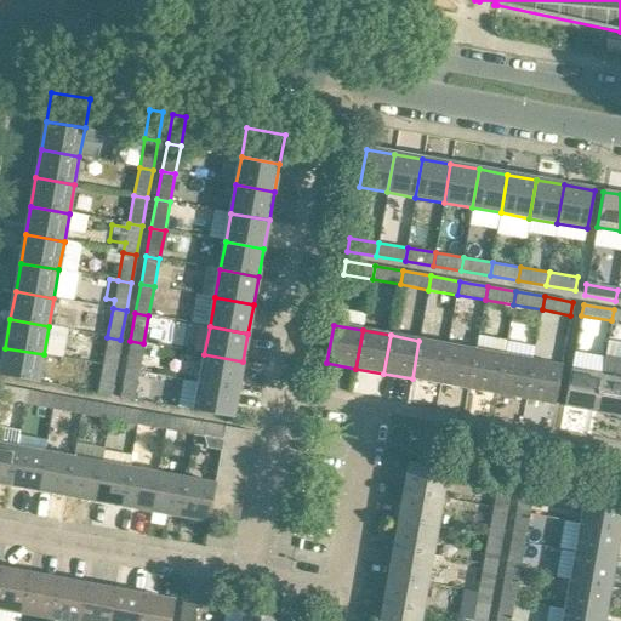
[(102,365),(115,368),(120,340),(107,337),(102,365)]
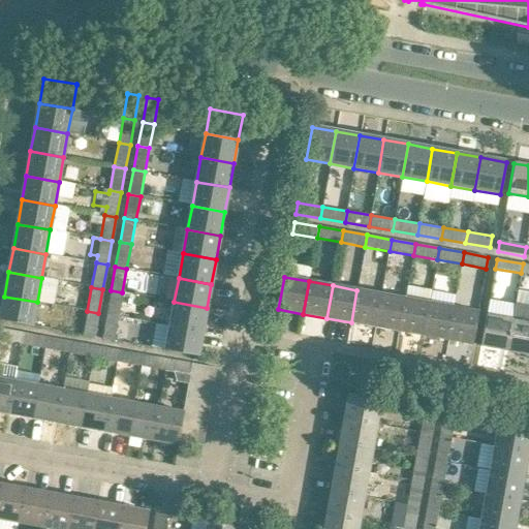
[(105,314),(117,316),(122,292),(111,290),(105,314)]
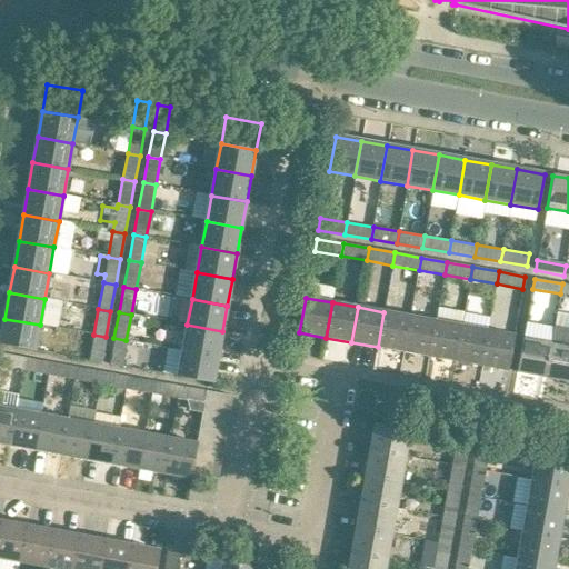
[(410,317),(383,312),(378,347),(403,352),(410,317)]
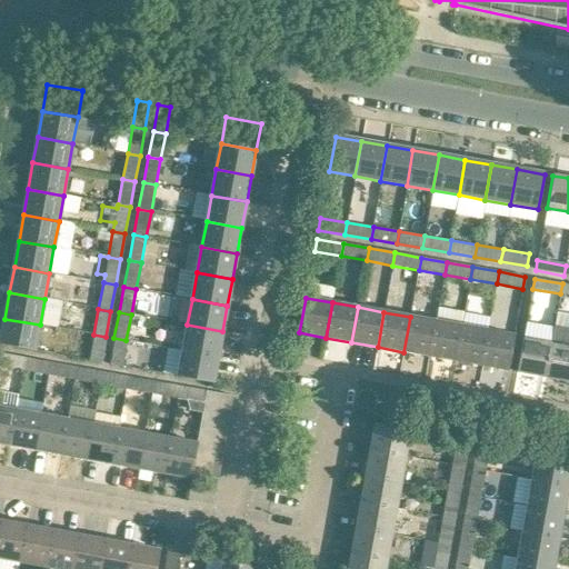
[(403,352),(429,357),(436,321),(410,317),(403,352)]
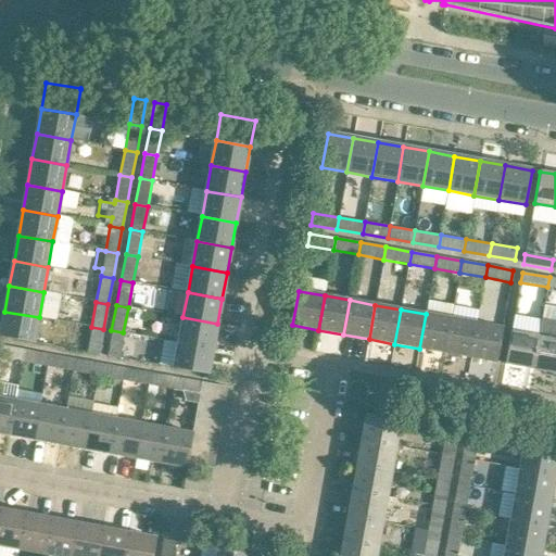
[(0,337),(34,343),(39,317),(4,312),(0,335),(0,337)]
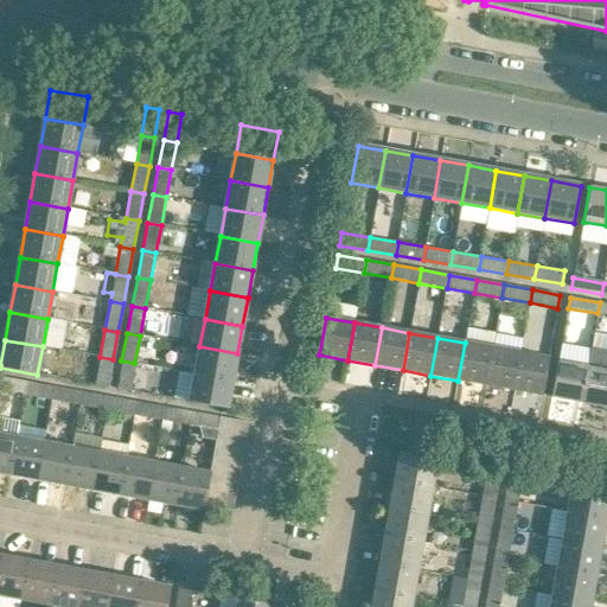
[(493,349),(465,343),(458,381),(486,385),(493,349)]
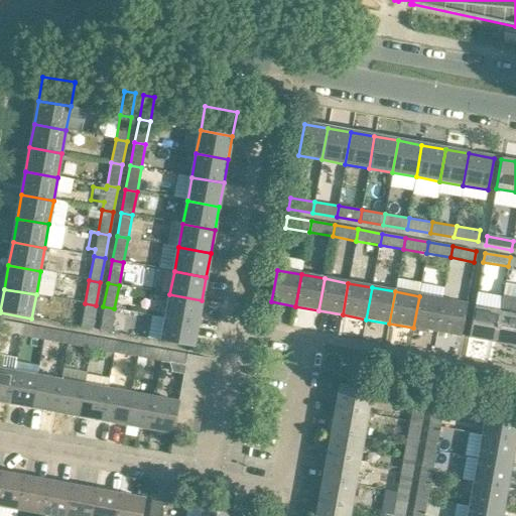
[(198,324),(202,300),(169,294),(165,317),(198,324)]
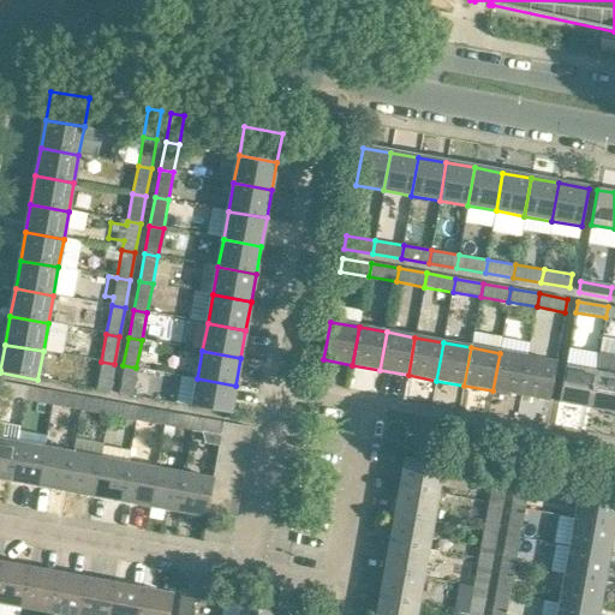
[(493,390),(520,395),(527,358),(500,353),(493,390)]
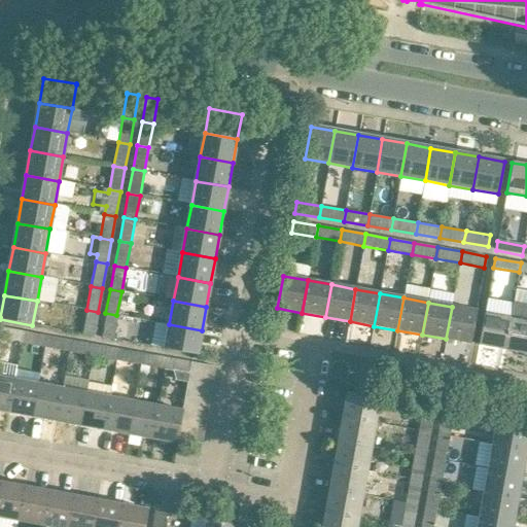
[(526,353),(526,305),(514,303),(511,319),(505,350),(526,353)]
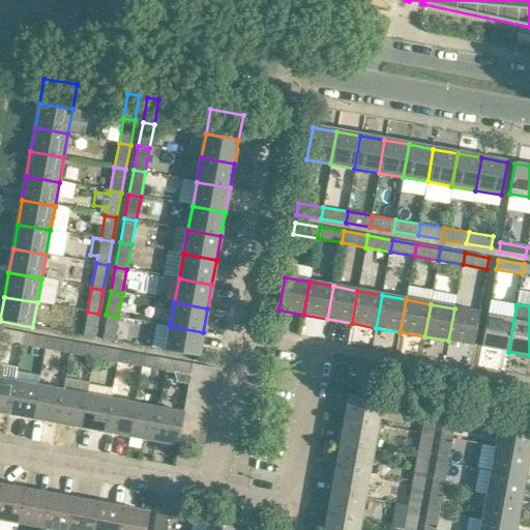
[(479,313),(454,308),(448,341),(473,346),(479,313)]
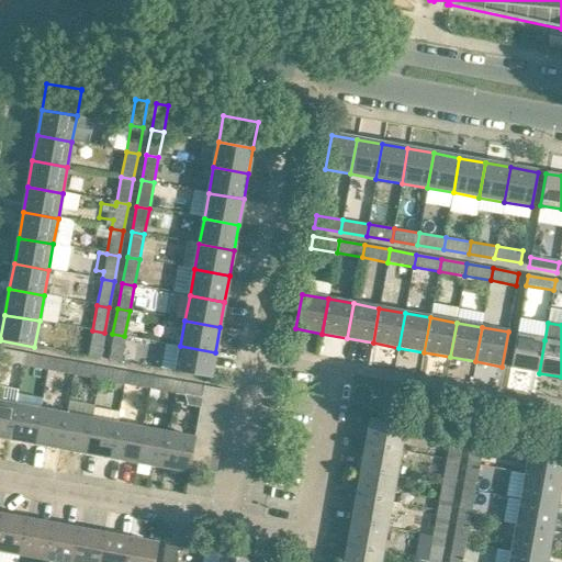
[(100,359),(104,333),(92,330),(88,357),(100,359)]
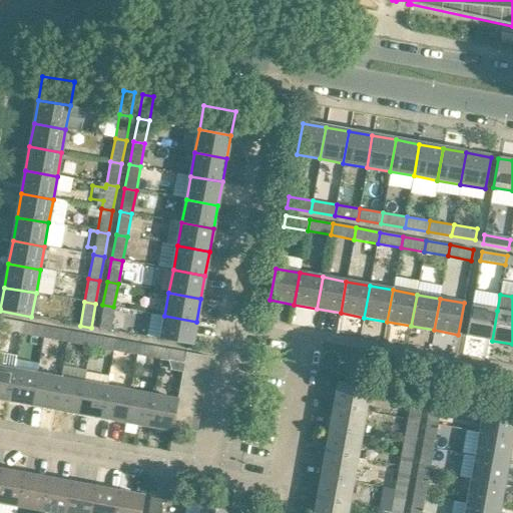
[(109,331),(113,307),(102,305),(98,328),(109,331)]
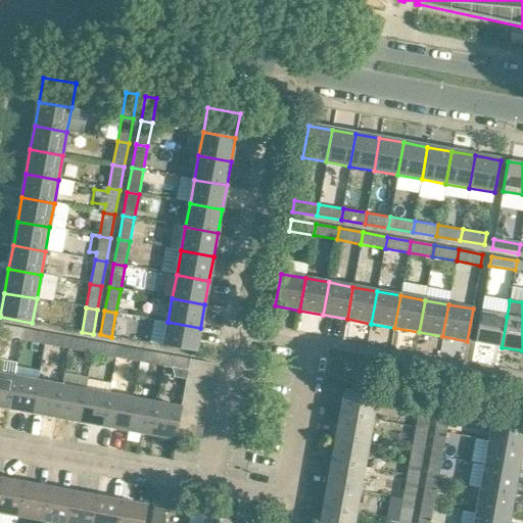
[(480,313),(475,342),(502,347),(507,317),(480,313)]
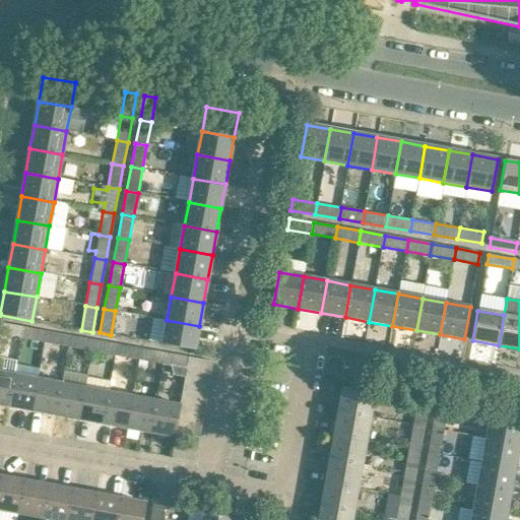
[(194,350),(199,326),(167,320),(163,344),(194,350)]
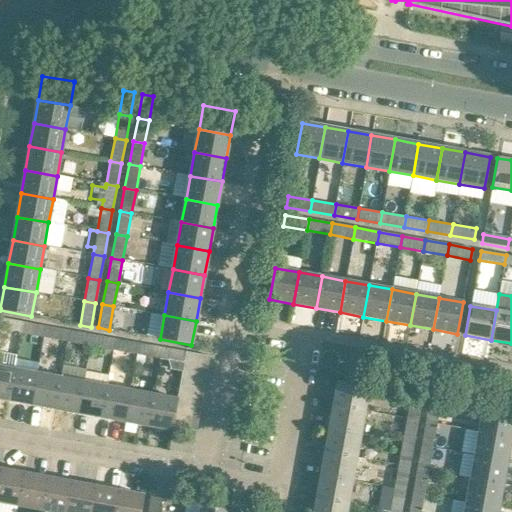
[(0,329),(20,333),(22,322),(0,317),(0,329)]
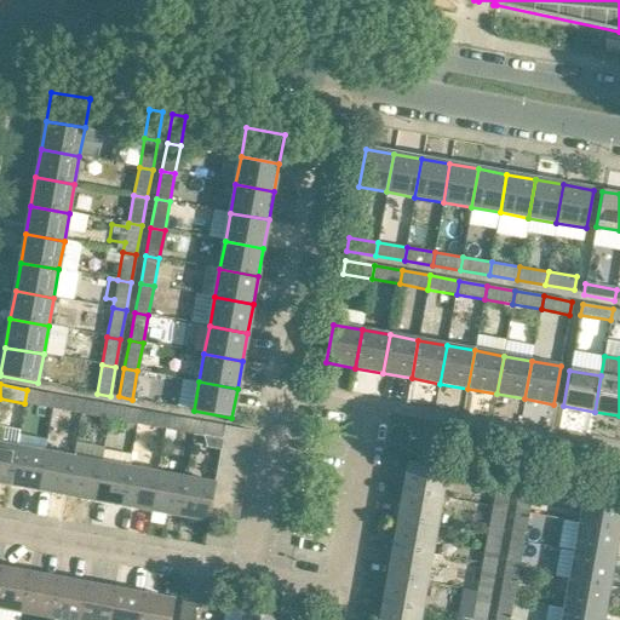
[(24,403),(53,409),(56,395),(27,390),(24,403)]
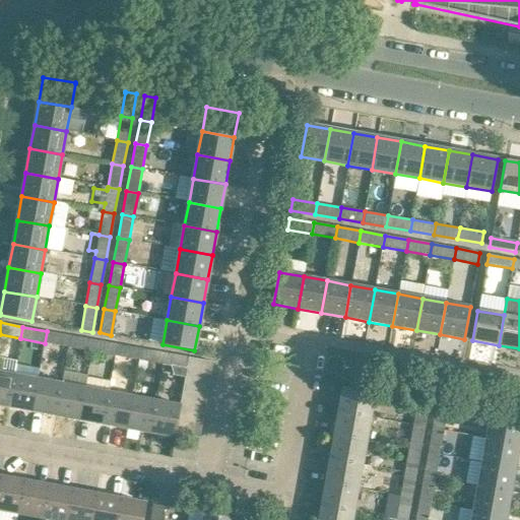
[(70,335),(47,331),(45,343),(68,347),(70,335)]
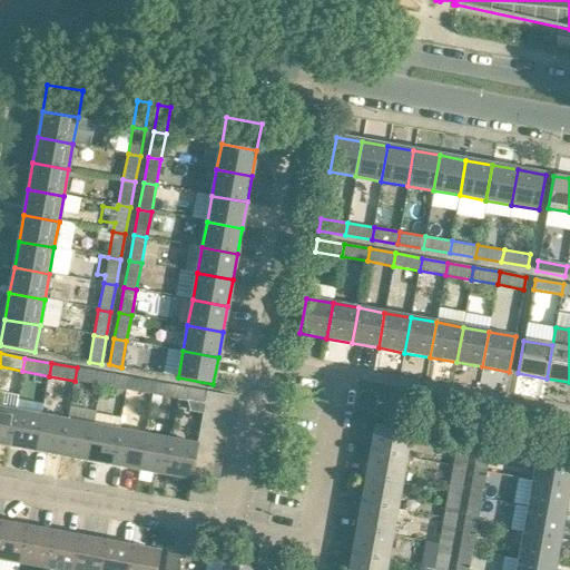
[(100,385),(104,373),(77,367),(75,381),(100,385)]
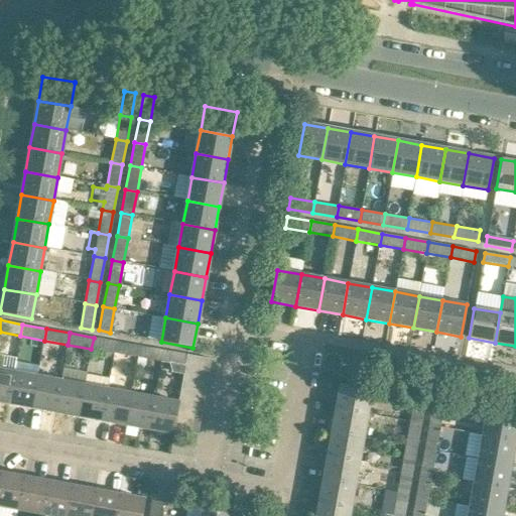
[(91,349),(115,354),(117,342),(94,338),(91,349)]
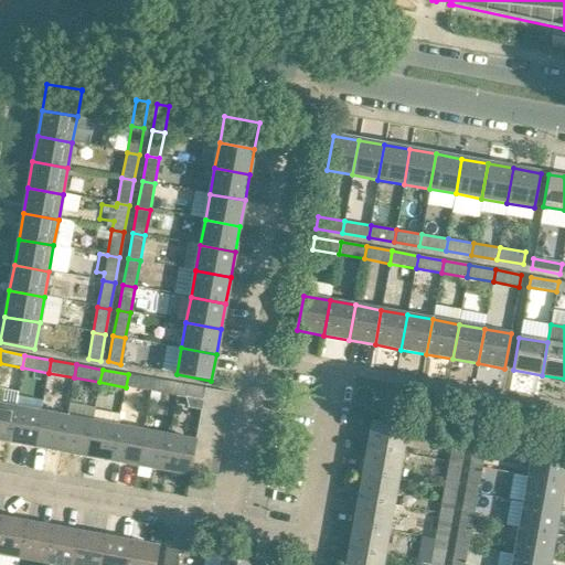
[(153,379),(128,374),(126,387),(151,392),(153,379)]
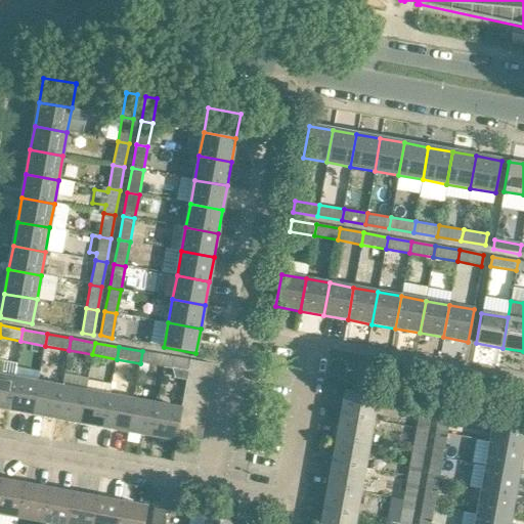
[(167,355),(142,351),(140,363),(165,367),(167,355)]
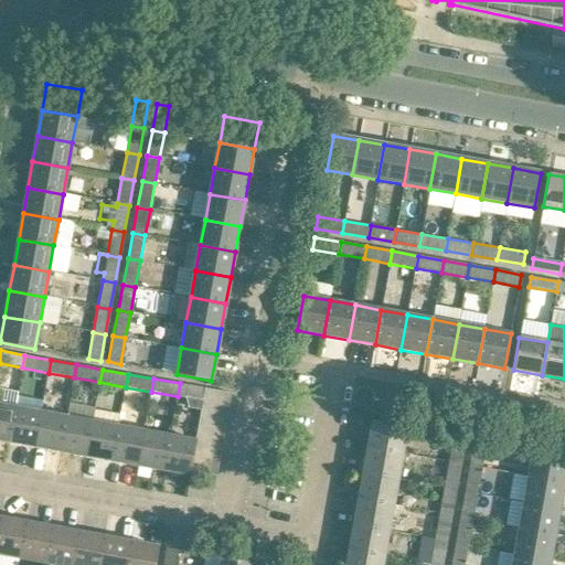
[(232,393),(180,383),(178,396),(202,401),(202,402),(228,407),(232,393)]
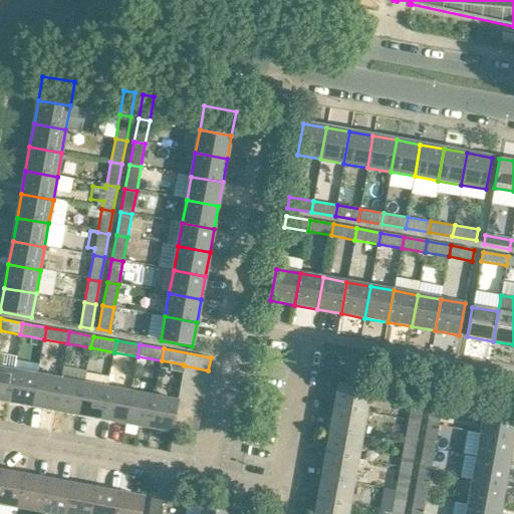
[(206,382),(208,370),(184,365),(182,378),(206,382)]
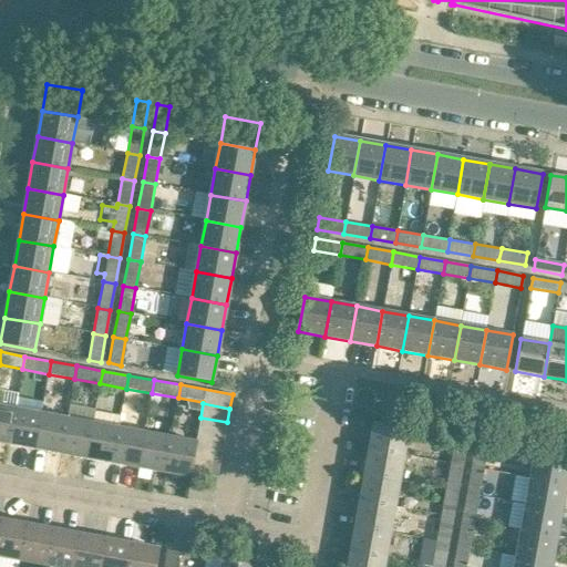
[(16,409),(0,405),(0,442),(9,444),(16,409)]
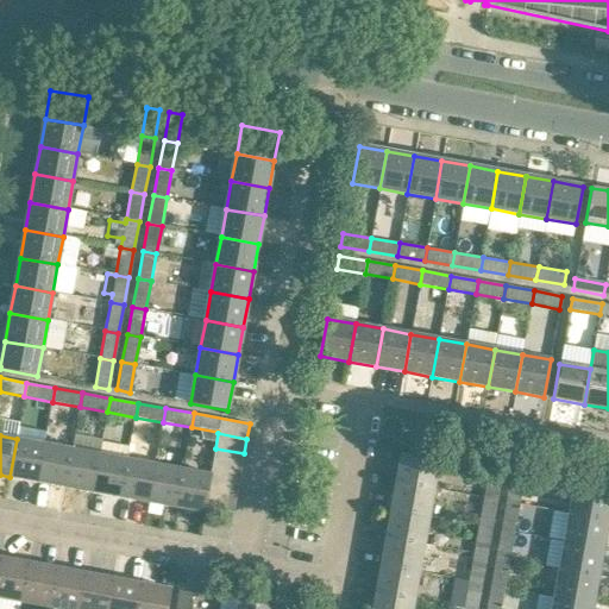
[(44,444),(17,439),(10,477),(37,482),(44,444)]
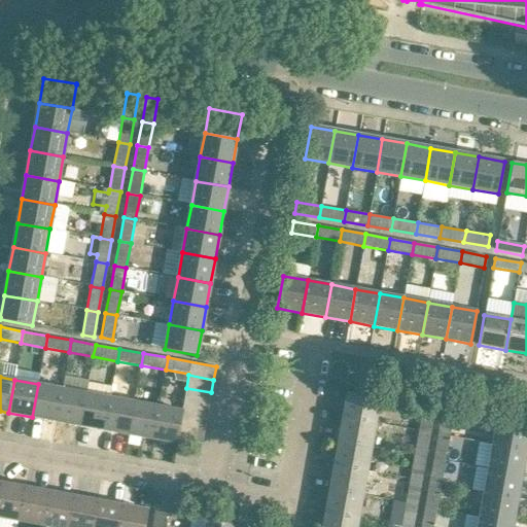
[(32,417),(57,421),(62,389),(38,384),(32,417)]
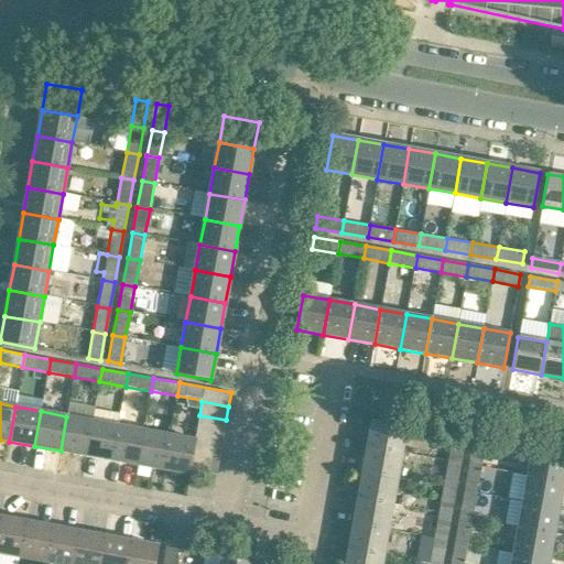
[(199,415),(196,429),(224,433),(226,420),(199,415)]
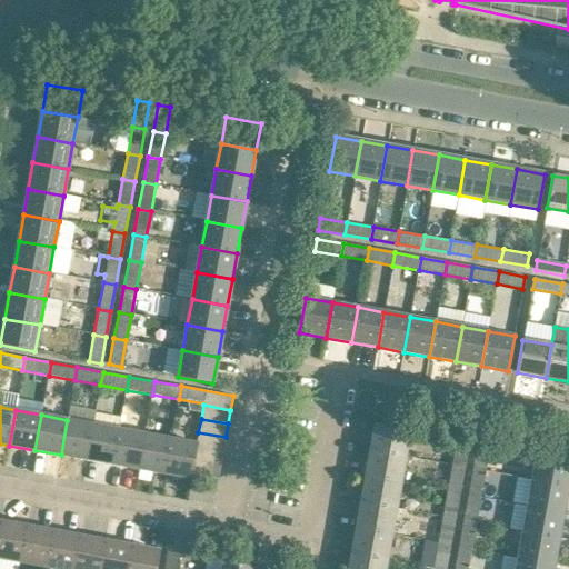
[(93,425),(67,420),(61,455),(87,460),(93,425)]
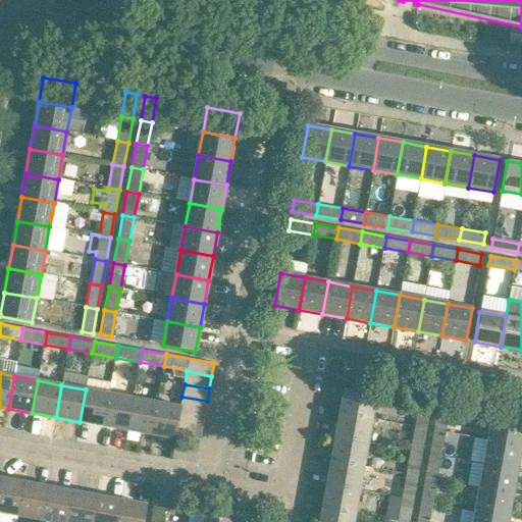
[(344,388),(340,414),(371,420),(376,396),(376,395),(344,388)]
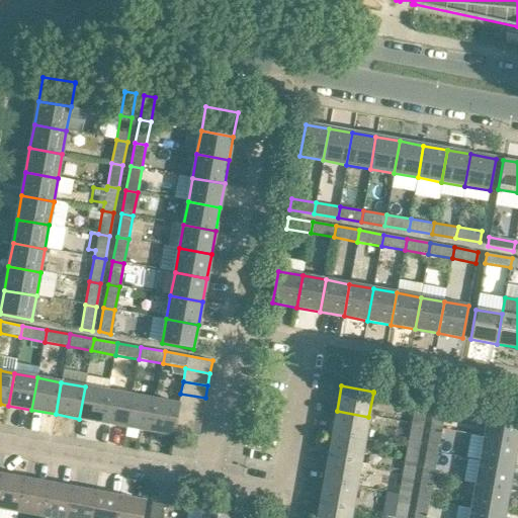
[(79,419),(102,423),(108,391),(85,386),(79,419)]
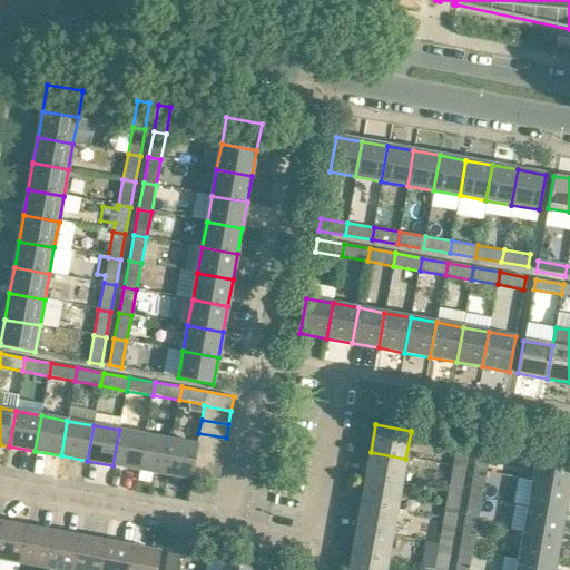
[(112,465),(139,470),(146,435),(119,430),(112,465)]
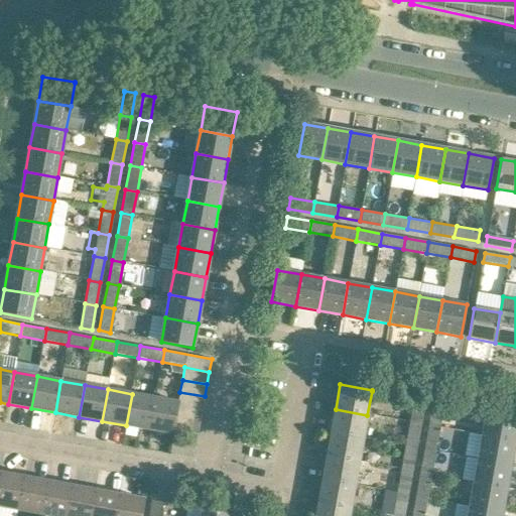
[(203,409),(205,396),(179,392),(178,400),(179,401),(179,405),(203,409)]
